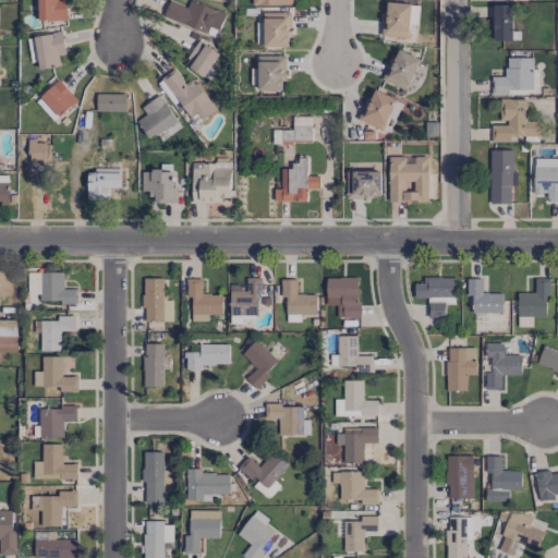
[(37,0),(38,21),(67,20),(65,0),(37,0)]
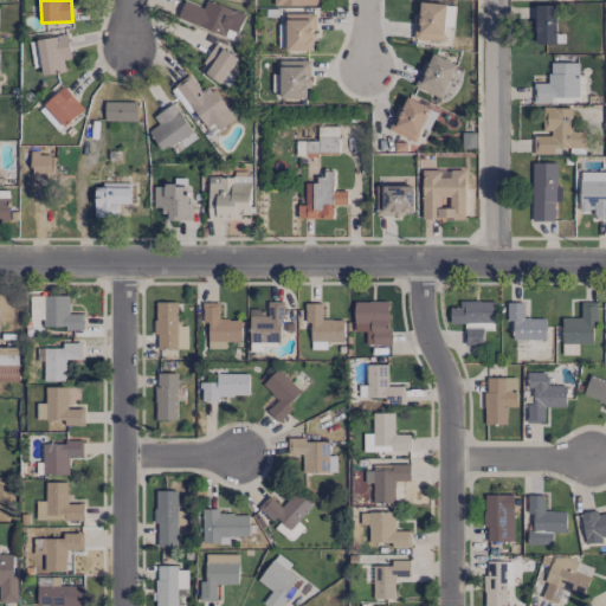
[(233,40),(244,13),(206,0),(202,8),(184,0),(176,19),(233,40)]
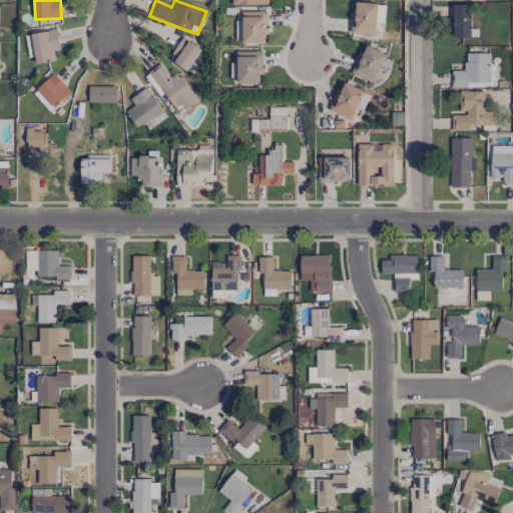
[(352,34),(376,34),(377,3),(353,2),(352,34)]
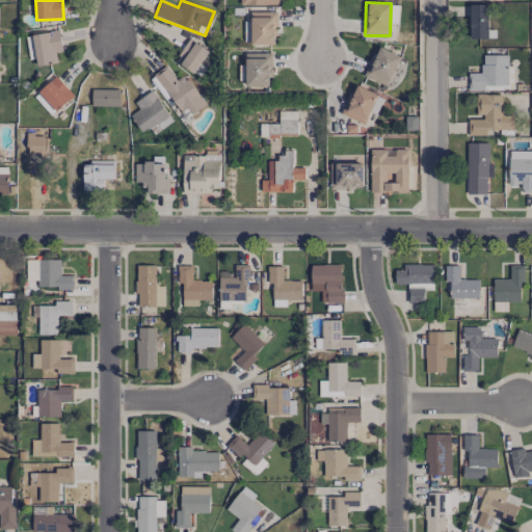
[(470,40),(489,40),(488,4),(469,5),(470,40)]
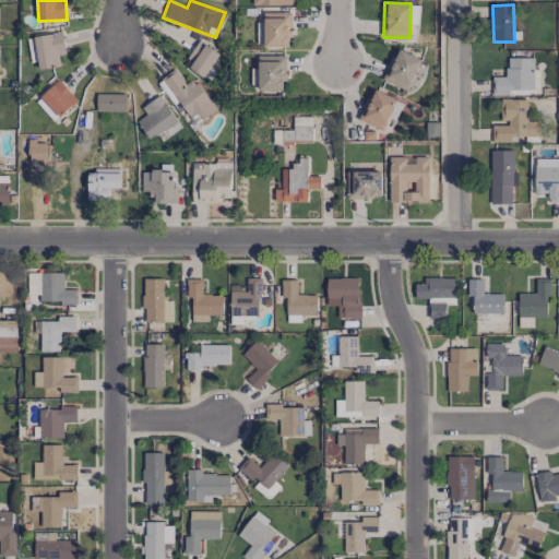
[(263,12),(263,23),(257,23),(258,47),(290,46),(289,12),(263,12)]
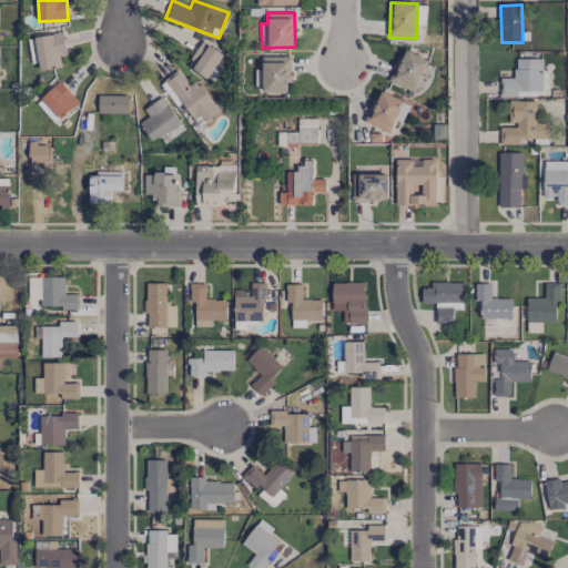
[(36,37),(39,70),(61,68),(59,56),(66,54),(63,32),(36,37)]
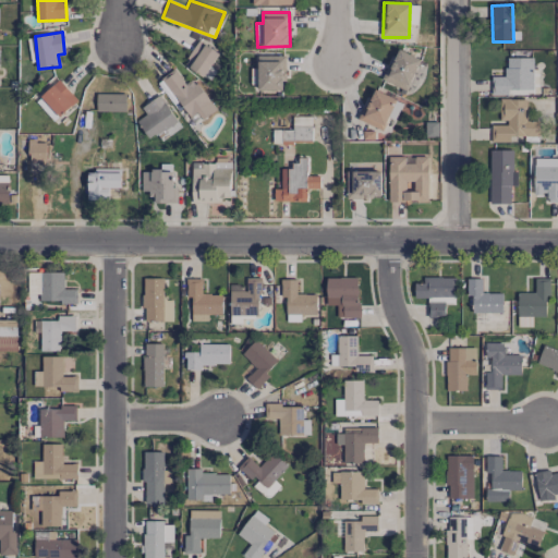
[(27,38),(29,62),(36,61),(34,37),(27,38)]
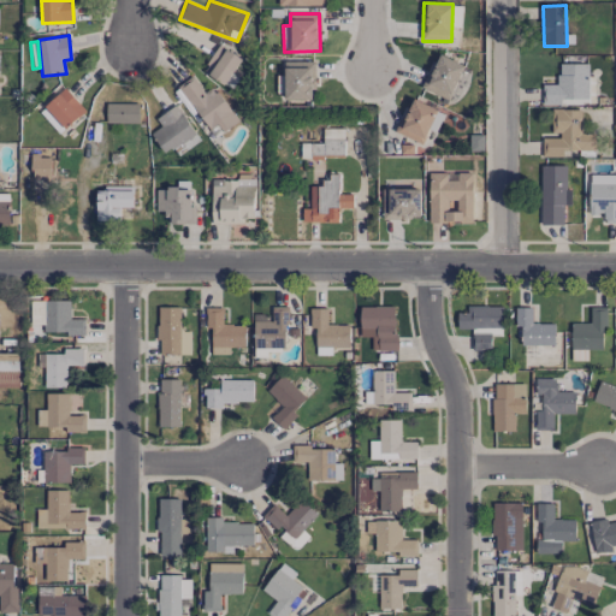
[(202,72),(231,89),(241,73),(235,70),(242,59),(218,45),(202,72)]
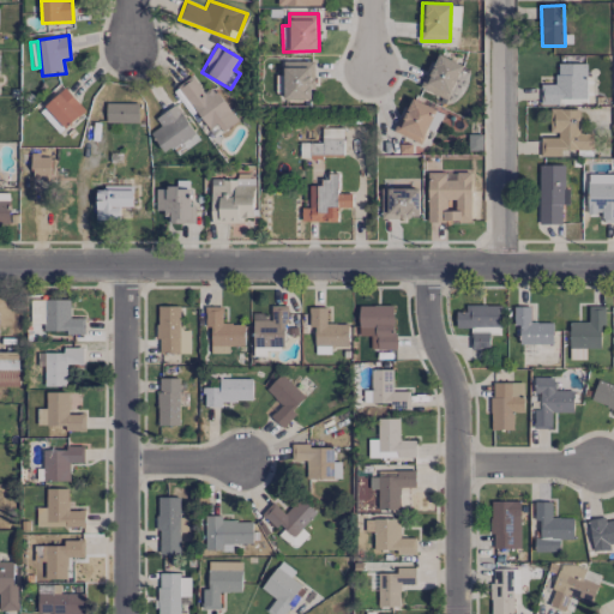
[(449,100),(461,62),(434,54),(421,90),(449,100)]
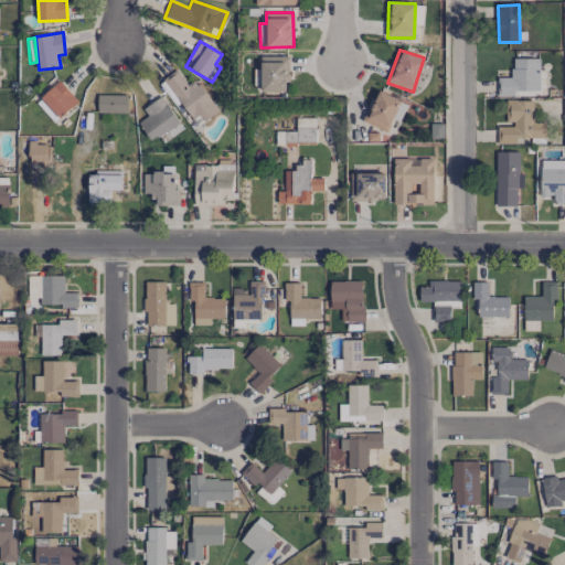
[(287,56),(260,56),(260,70),(254,70),(254,91),(288,89),(287,56)]
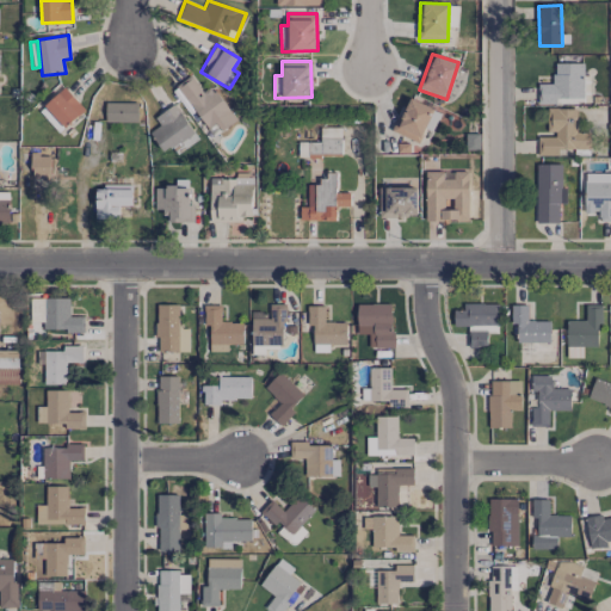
[(582,63),(554,63),(554,78),(537,79),(537,102),(584,100),(582,63)]
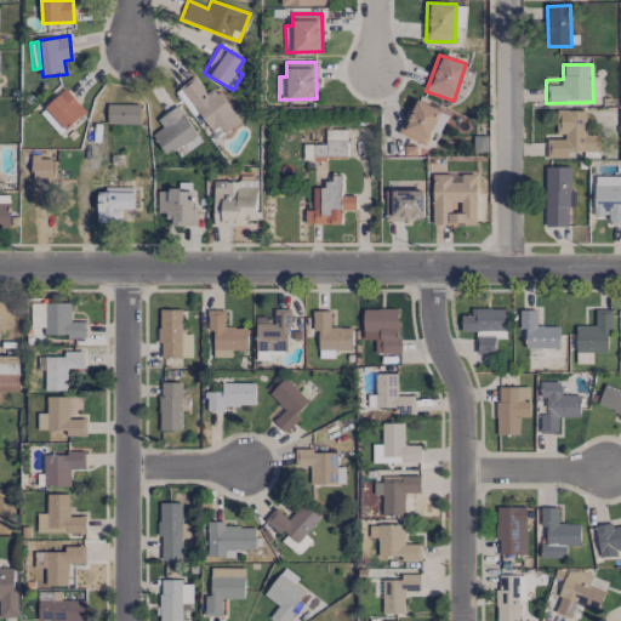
[(226,132),(240,121),(215,87),(206,92),(194,77),(178,87),(210,131),(220,125),(226,132)]
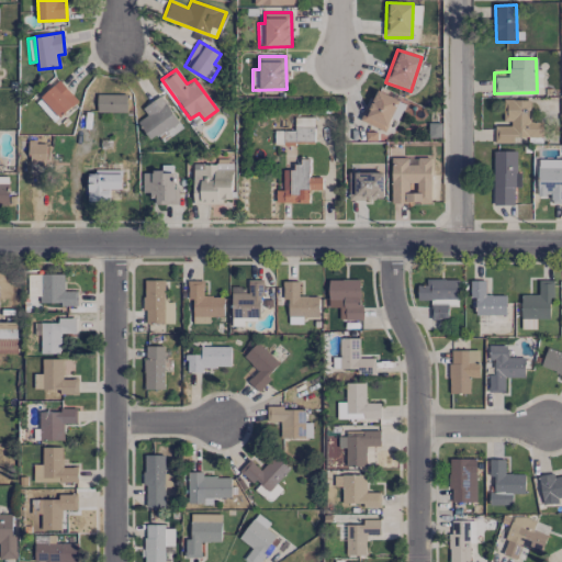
[(77,100),(58,80),(35,102),(55,122),(77,100)]
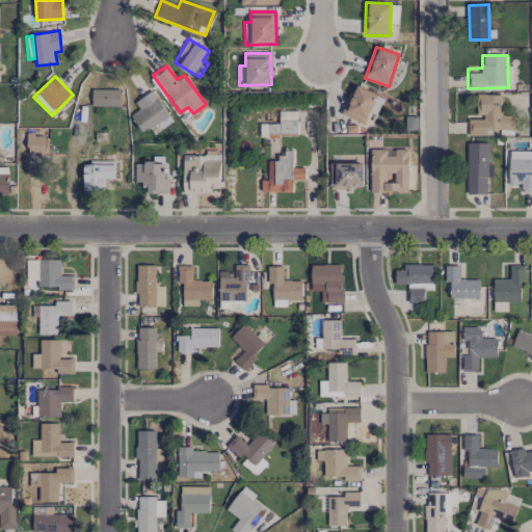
[(383,98),(354,84),(341,114),(365,125),(370,112),(376,114),(383,98)]
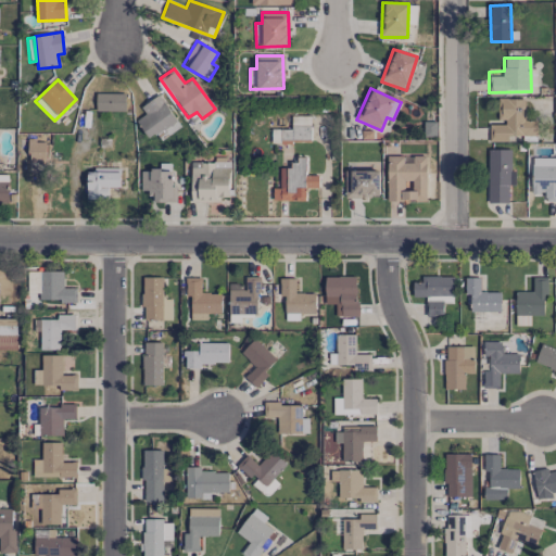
[(125,93),(96,93),(96,111),(125,111),(125,93)]
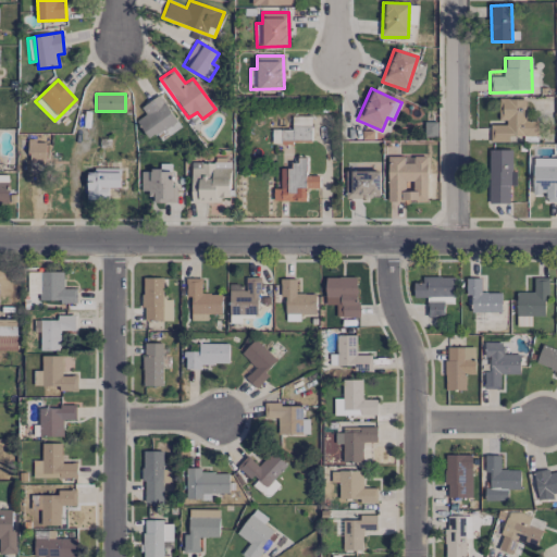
[(140,108),(145,113),(135,121),(149,138),(156,133),(161,140),(181,125),(158,95),(140,108)]
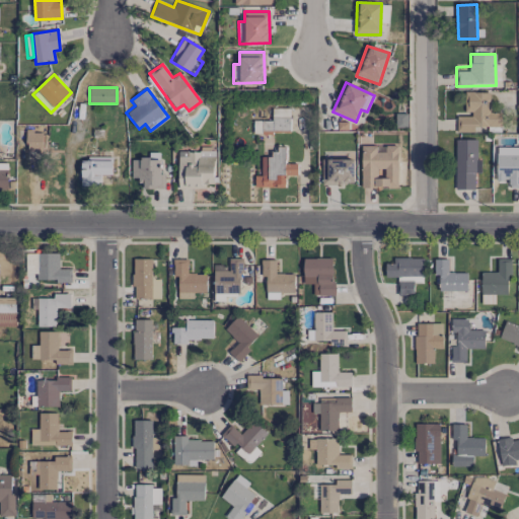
[(489,91),(464,92),(465,115),(456,115),(456,132),(473,132),(473,127),(500,127),(500,112),(490,112),(489,91)]
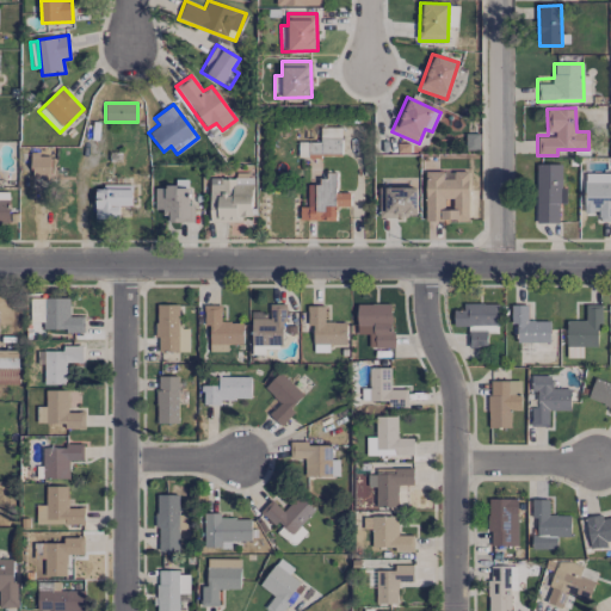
[(340,156),(340,127),(320,128),(320,142),(297,142),(298,156),(340,156)]
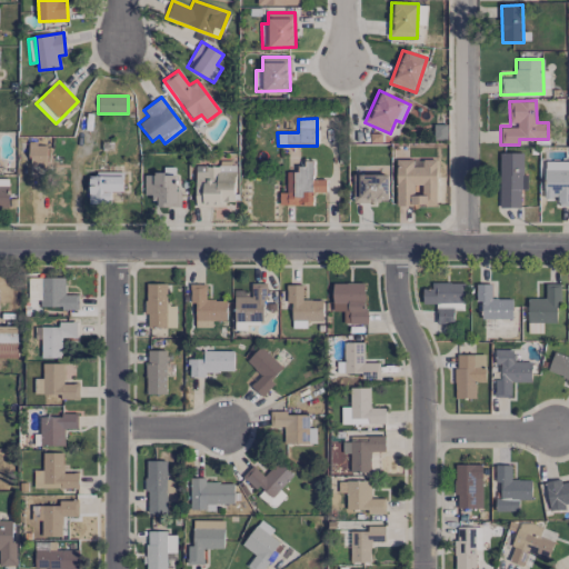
[(46,166),(47,146),(30,146),(29,166),(46,166)]
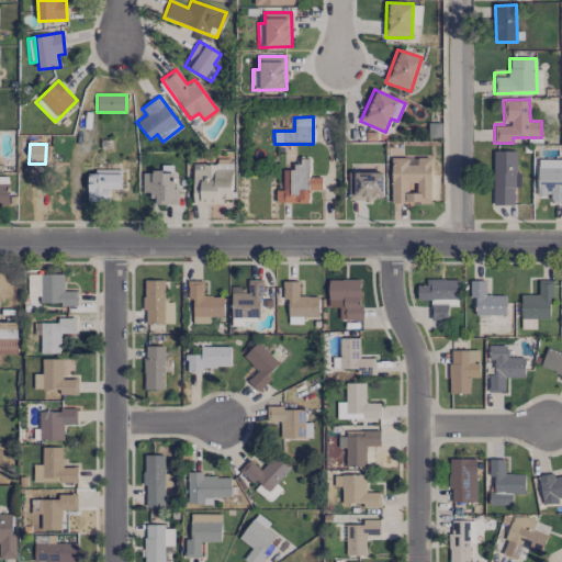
[(517,188),(518,152),(493,150),(492,205),(513,205),(513,188),(517,188)]
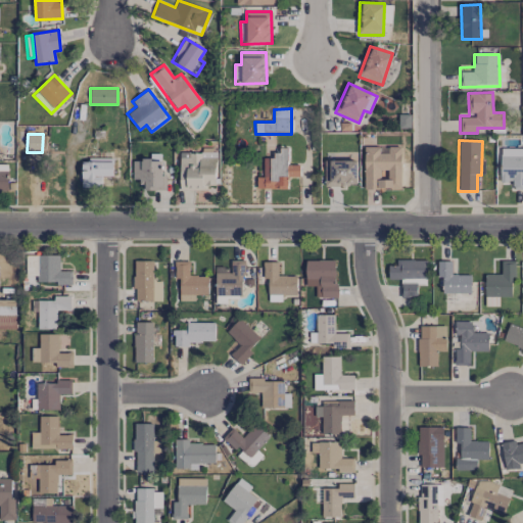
[(401,188),(400,147),(387,147),(387,153),(380,153),(380,146),(364,147),(365,189),(401,188)]
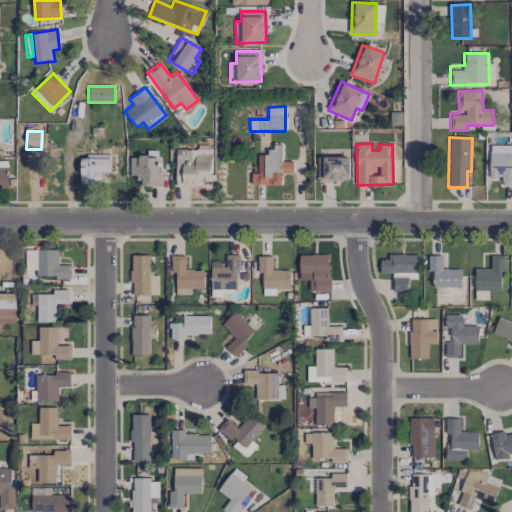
[(211,185),(211,144),(197,144),(197,148),(175,148),(175,184),(211,185)]
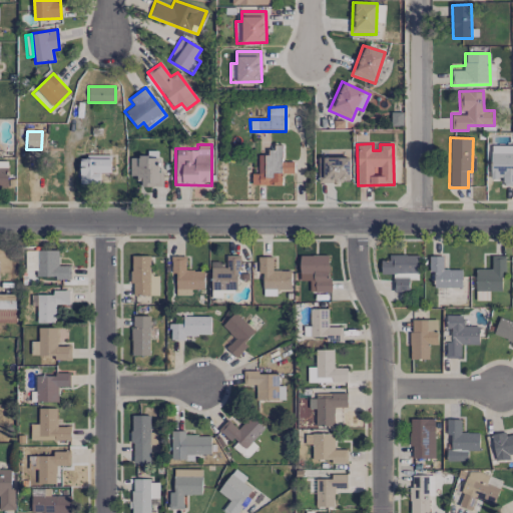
[(258,155),(258,173),(251,173),(251,184),(282,185),(282,173),(294,173),(294,162),(282,161),(282,145),(271,144),(270,155),(258,155)]
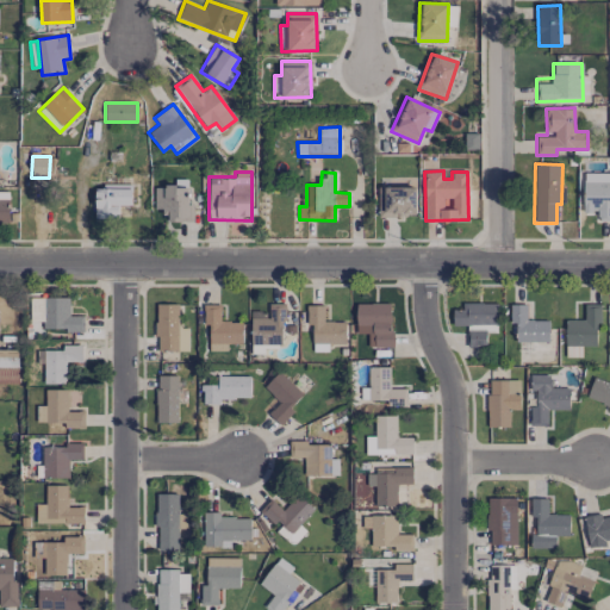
[(597,222),(609,221),(609,172),(583,173),(584,212),(597,212),(597,222)]
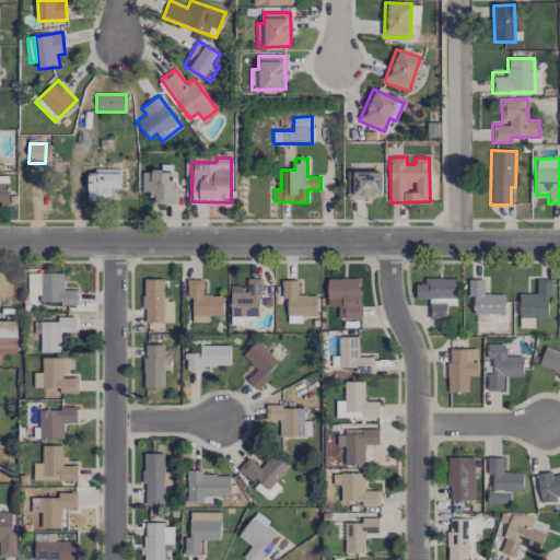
[(120,188),(120,170),(86,171),(88,201),(108,201),(108,188),(120,188)]
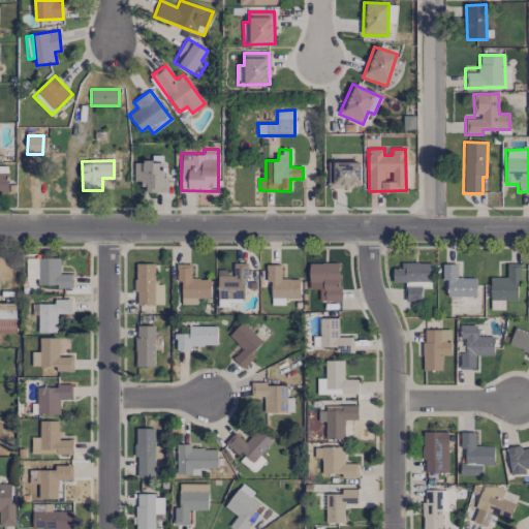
[(143,192),(167,192),(167,178),(164,178),(163,161),(133,162),(133,182),(143,181),(143,192)]
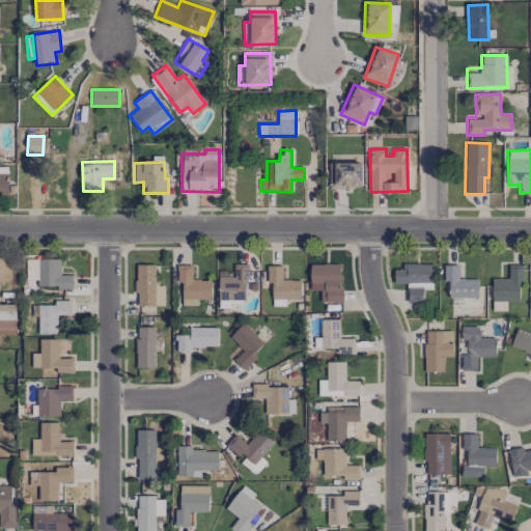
[(327,187),(362,189),(363,164),(328,163),(327,187)]
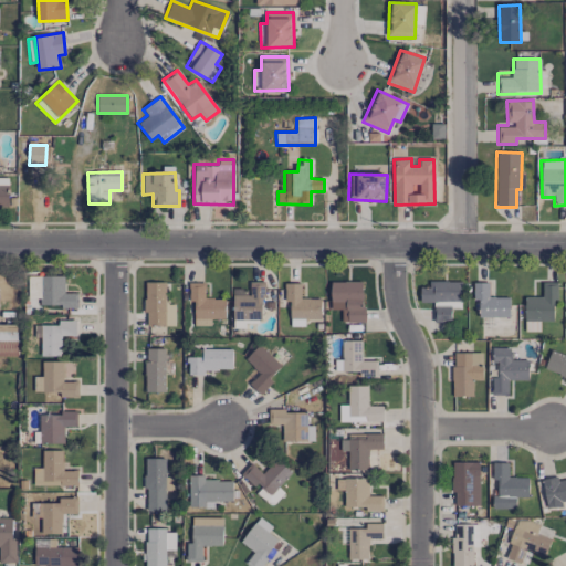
[(77,307),(79,293),(64,293),(64,276),(29,275),(29,297),(40,299),(40,306),(77,307)]
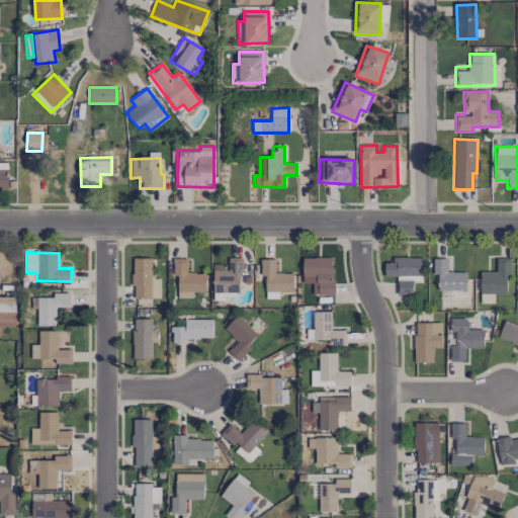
[(303,258),(303,283),(318,283),(318,295),(333,295),(332,257),(303,258)]
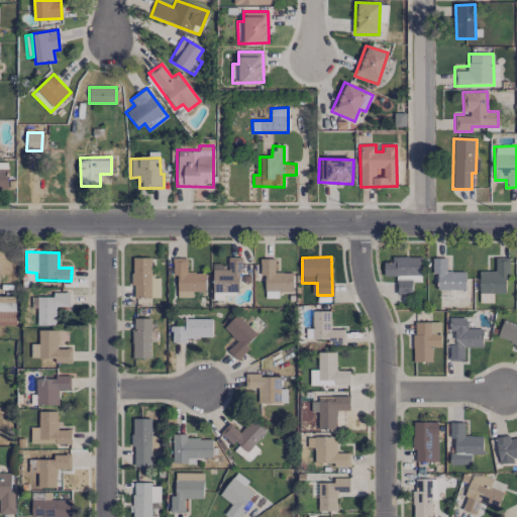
[(384,277),(396,277),(396,294),(412,294),(412,282),(421,282),(421,256),(393,256),(393,263),(384,263),(384,277)]
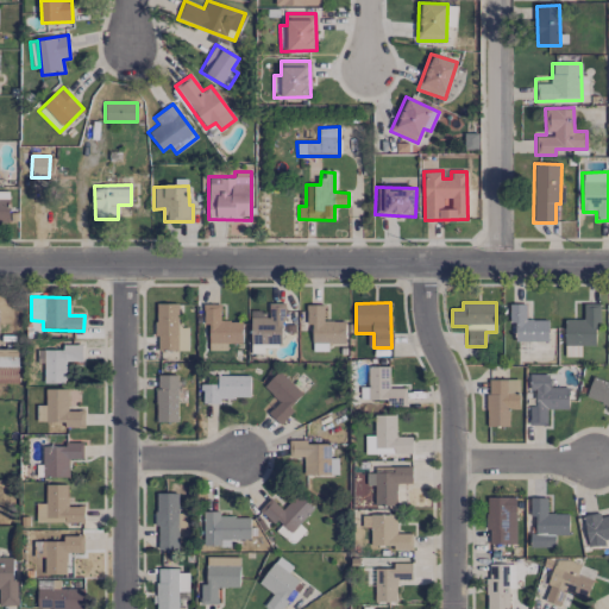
[(188,327),(177,327),(179,303),(156,303),(156,350),(187,350),(188,327)]
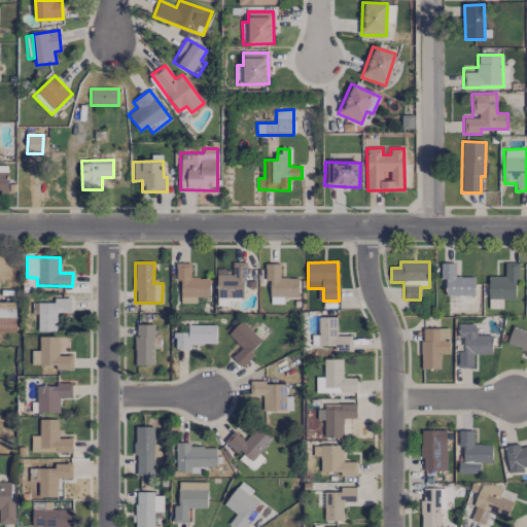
[(245,262),(231,262),(231,269),(216,269),(216,297),(245,297),(245,262)]
